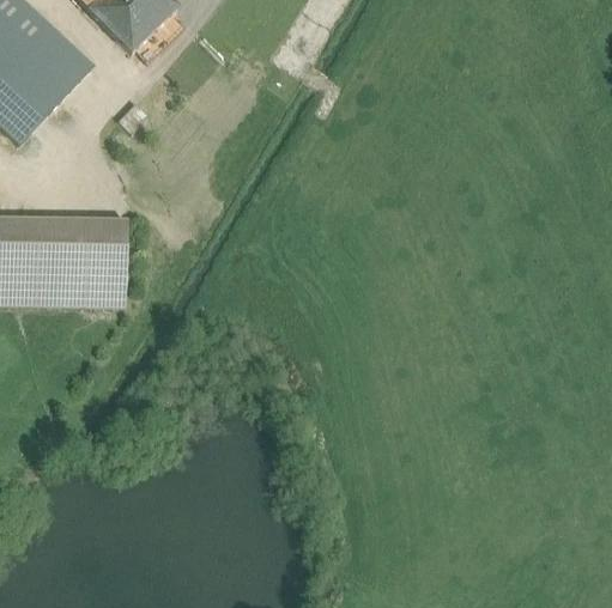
[(96,66),(26,0),(0,0),(0,32),(66,97),(96,66)]
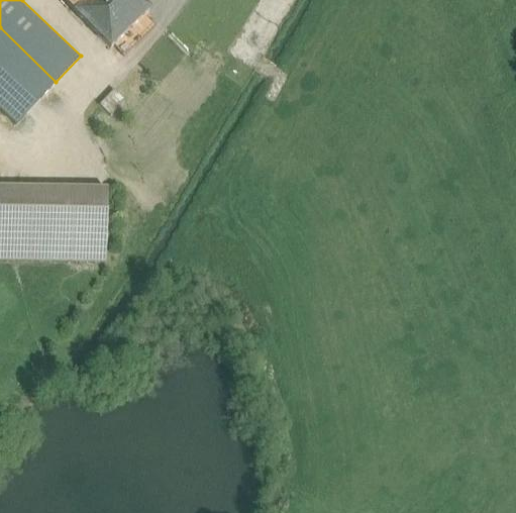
[(72,0),(80,9),(90,0),(72,0)]
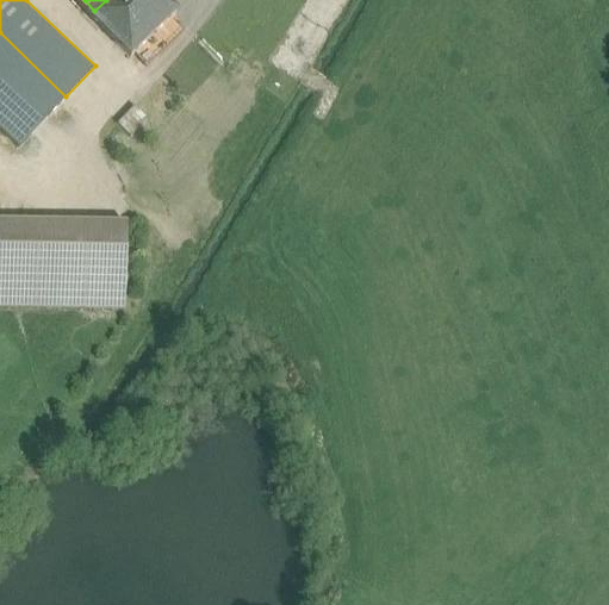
[(106,0),(94,11),(134,52),(179,10),(169,0),(106,0)]
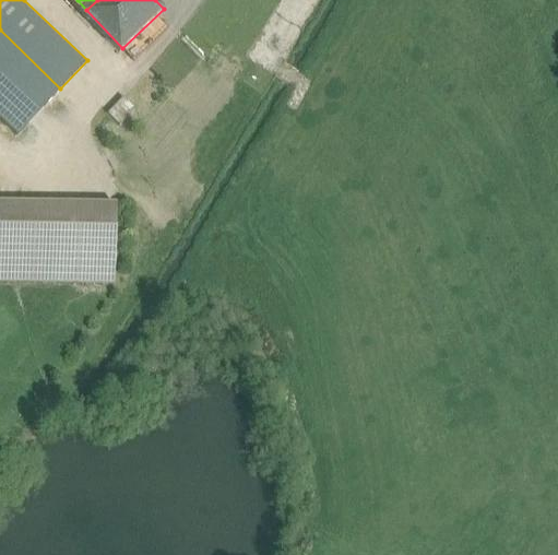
[(60,89),(0,30),(0,103),(23,126),(60,89)]
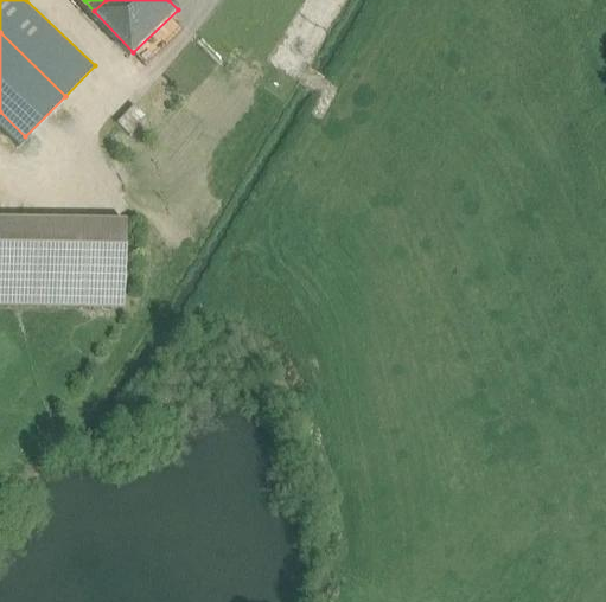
[(133,102),(117,121),(132,132),(146,114),(133,102)]
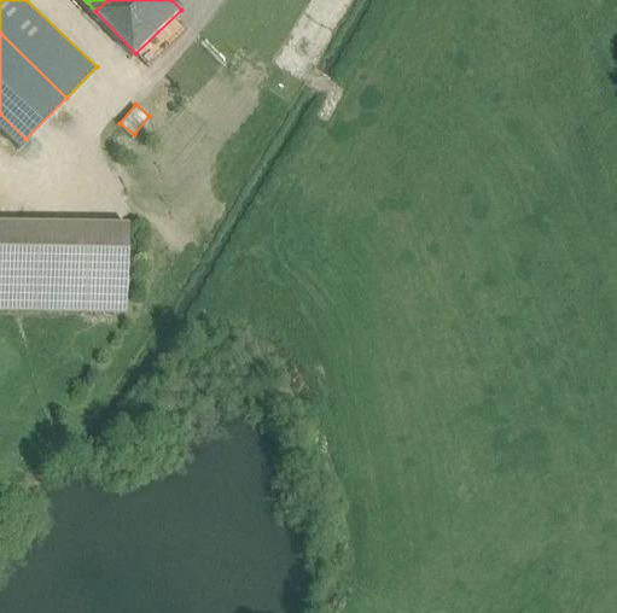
[(25,139),(0,114),(0,158),(4,162),(25,139)]
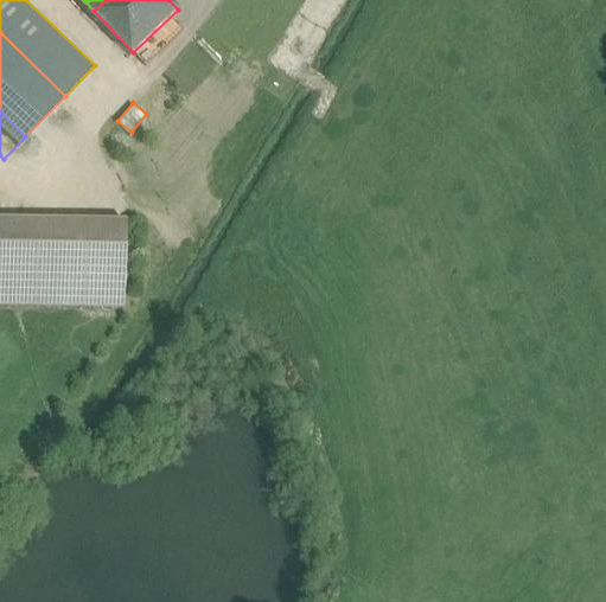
[(127,221),(0,217),(0,303),(125,307),(127,221)]
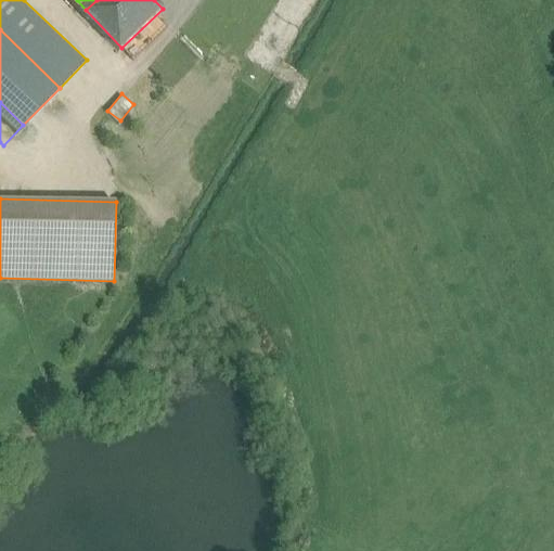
All buildings are outlined.
